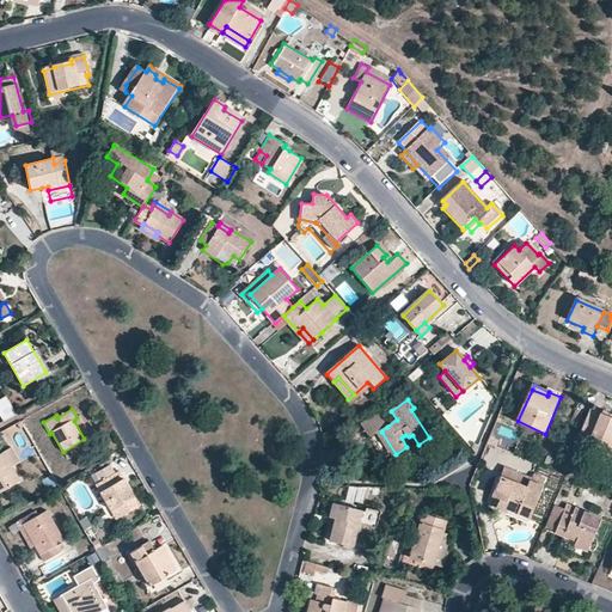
[(609,422),(603,420),(589,414),(576,444),(595,451),(597,447),(611,453),(611,420),(610,420),(609,422)]
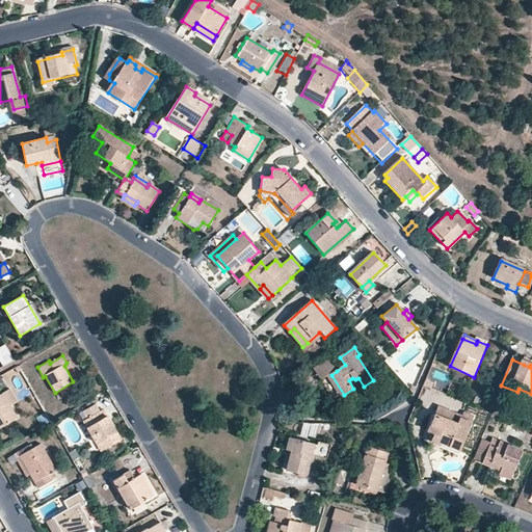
[(328,377),(331,375),(337,371),(329,361),(313,370),(321,382),(328,377)]
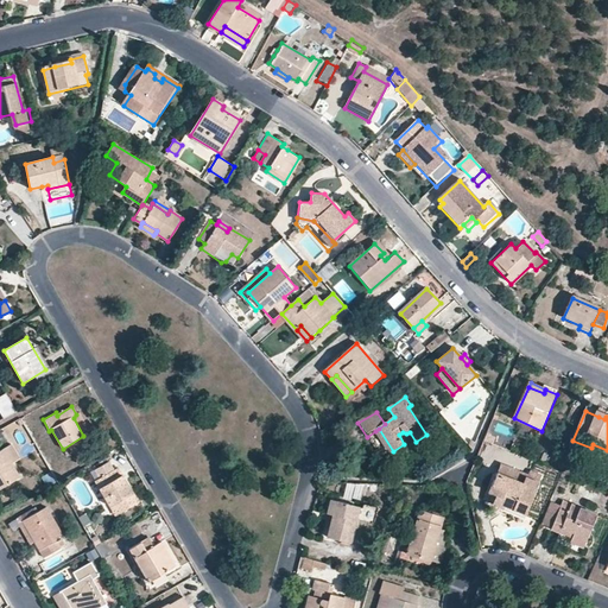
[(393,451),(379,429),(375,431),(390,454),(393,451)]
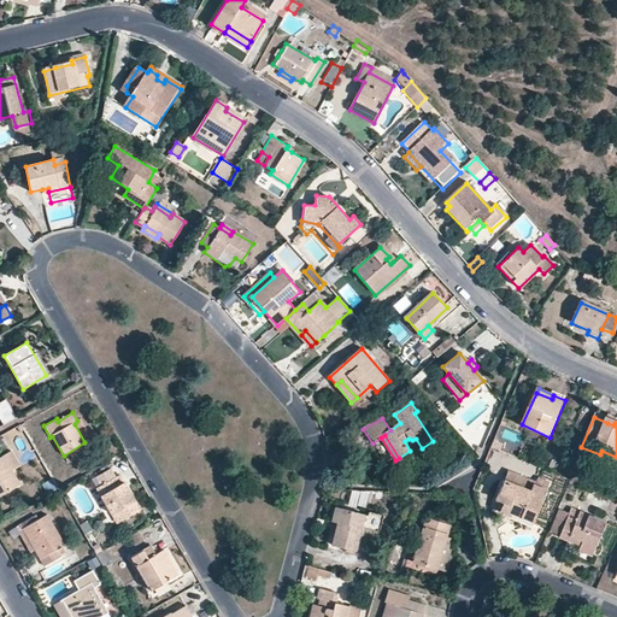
[(479,457),(486,440),(480,438),(474,452),(479,457)]
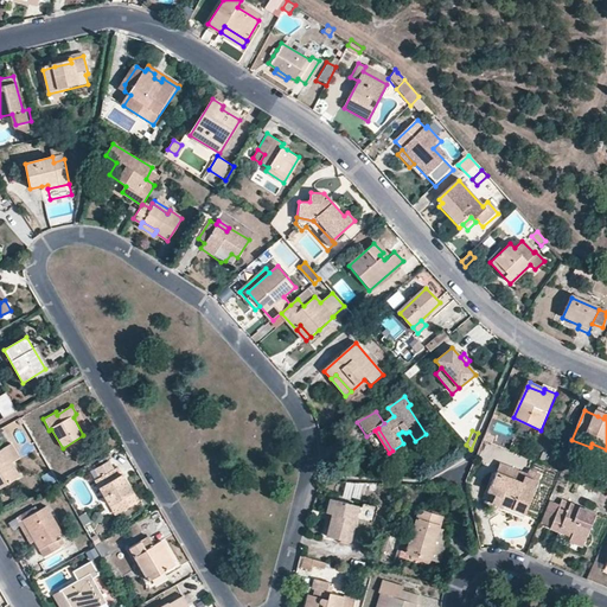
[(0,490),(20,478),(4,449),(0,451),(0,490)]
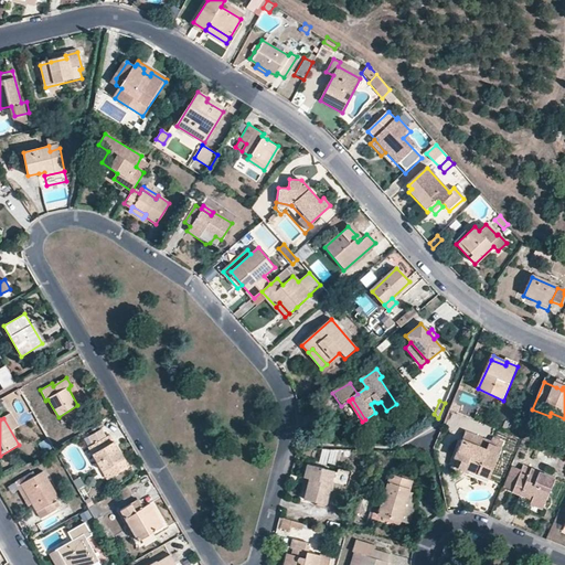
[(86,438),(92,447),(105,438),(99,429),(86,438)]
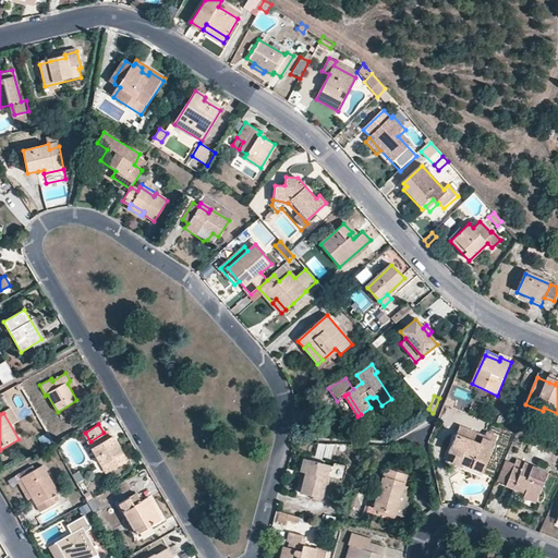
[(480,444),(482,439),(483,437),(459,428),(457,436),(480,444)]
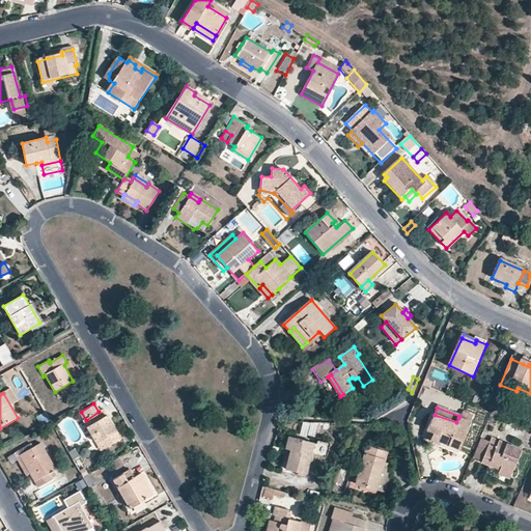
[(106,421),(109,420),(103,410),(100,412),(106,421)]
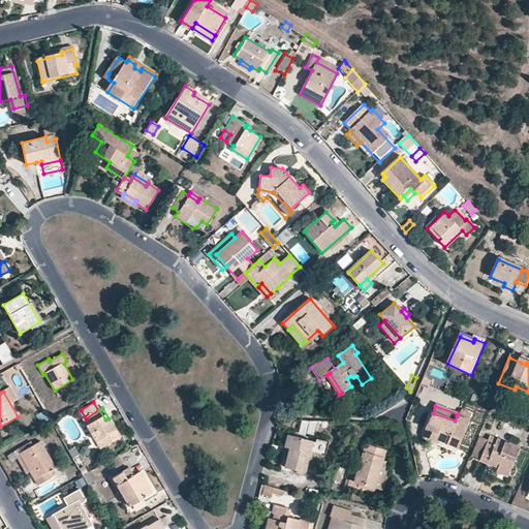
[(122,439),(109,418),(105,419),(99,410),(98,410),(86,418),(84,419),(97,442),(101,440),(105,447),(114,442),(115,444),(122,439)]
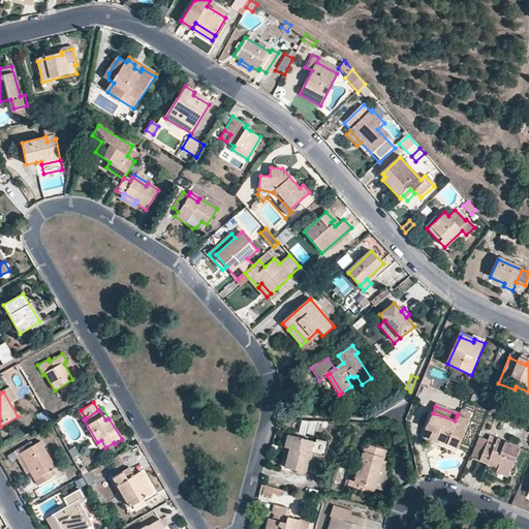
[(40,424),(48,419),(44,412),(36,416),(40,424)]
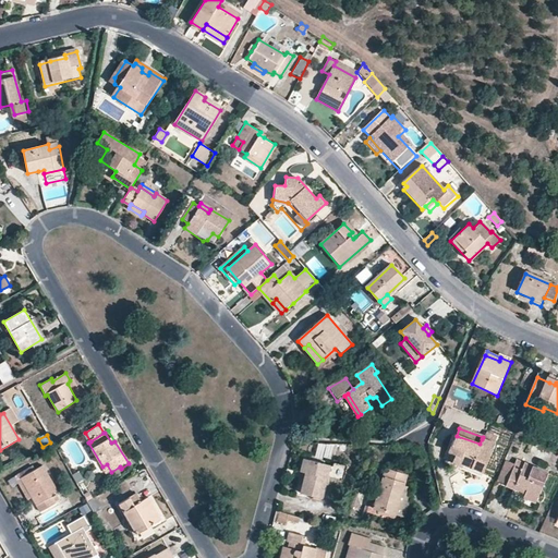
[(463,462),(484,471),(495,445),(482,439),(480,444),(457,436),(449,452),(457,456),(464,459),(463,462)]
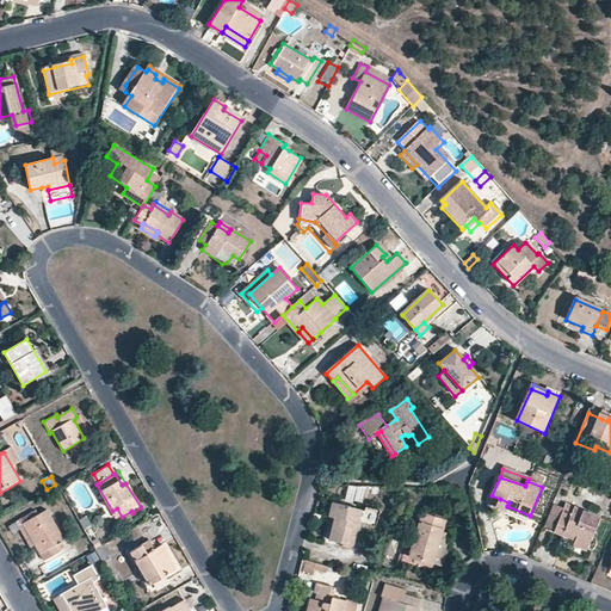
[(347,487),(346,504),(368,505),(368,488),(347,487)]
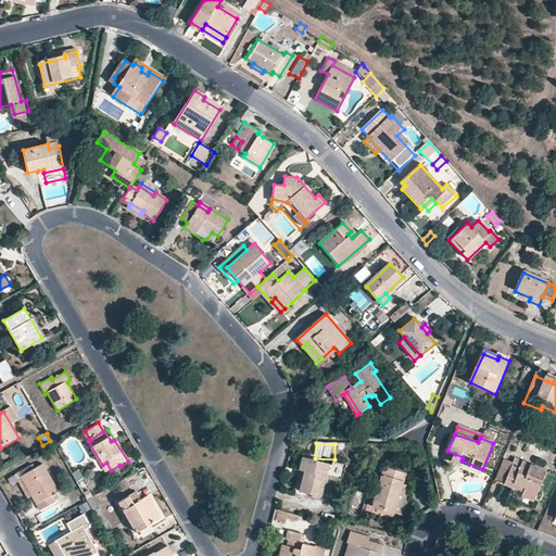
[(480,474),(482,469),(462,460),(463,457),(455,454),(451,462),(480,474)]
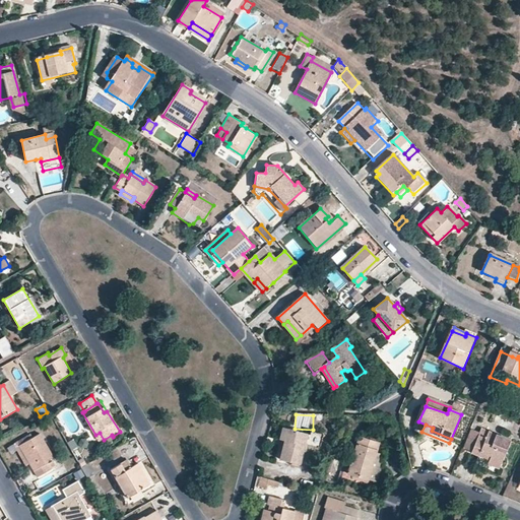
[(285,441),(284,448),(281,458),(300,464),(309,433),(284,427),(280,440),(285,441)]
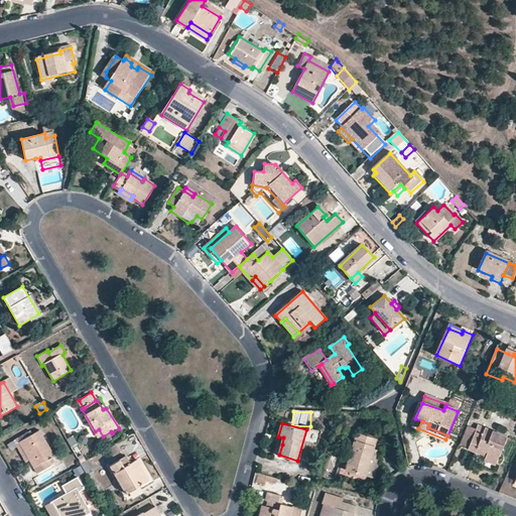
[(488,454),(487,458),(486,461),(497,465),(507,438),(487,429),(485,433),(478,430),(469,448),(476,453),(478,448),(488,454)]
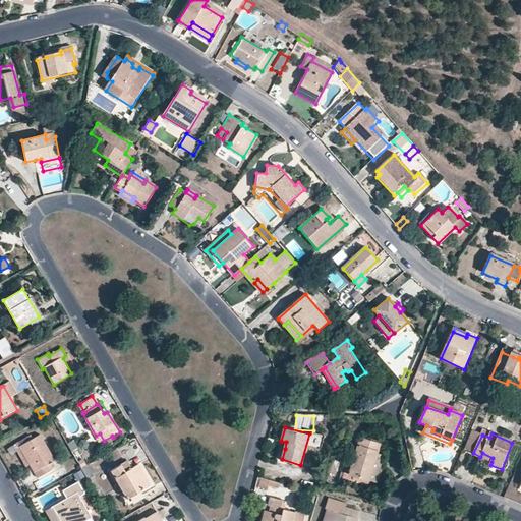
[(19,447),(31,466),(38,479),(53,470),(56,467),(53,462),(50,464),(48,462),(53,459),(39,436),(19,447)]
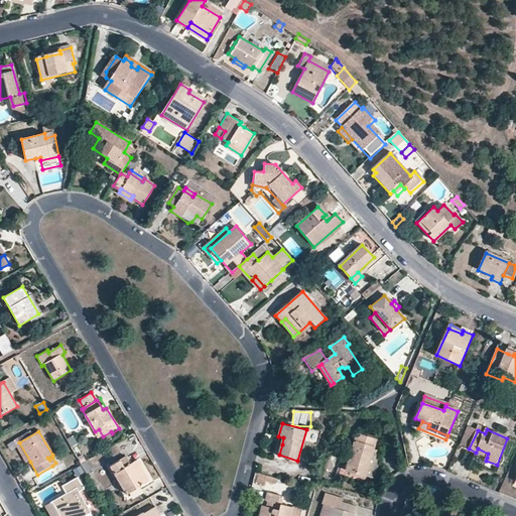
[(366,476),(373,448),(376,438),(357,433),(346,470),(366,476)]
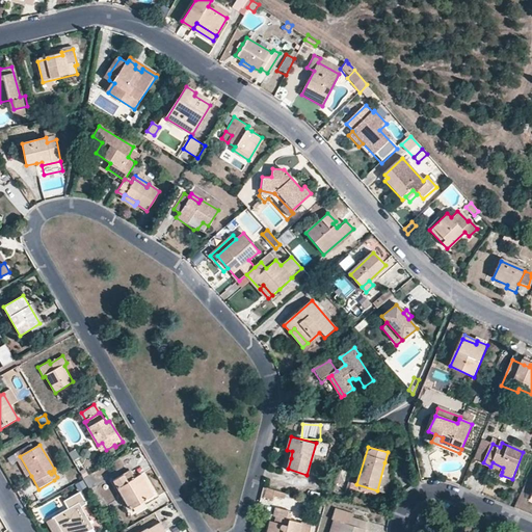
[(69,453),(74,461),(80,457),(75,450),(69,453)]
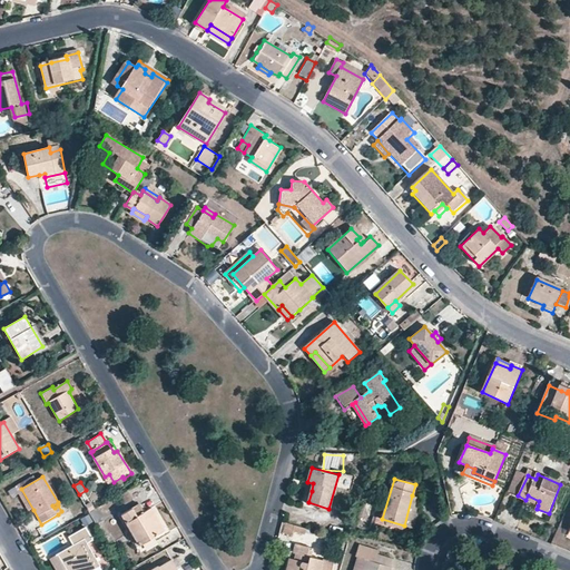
[(29,512),(33,510),(21,489),(17,492),(29,512)]
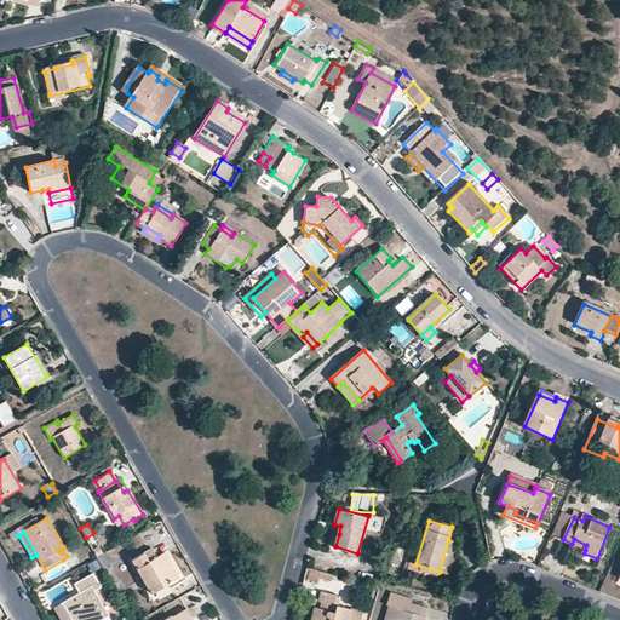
[(454,541),(448,539),(440,572),(446,574),(454,541)]
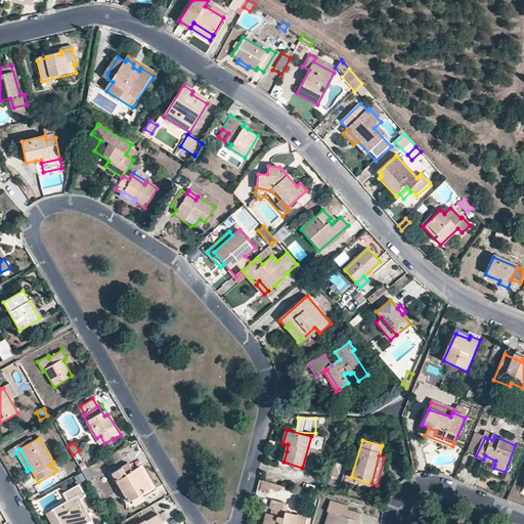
[(483,460),(494,465),(495,461),(485,455),(483,460)]
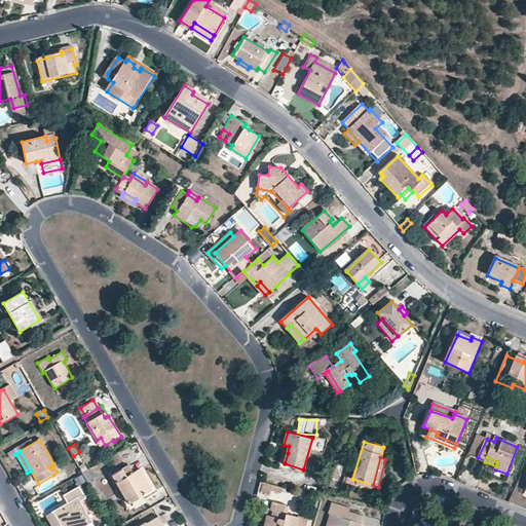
[(136,472),(132,465),(113,477),(129,505),(152,492),(140,470),(136,472)]
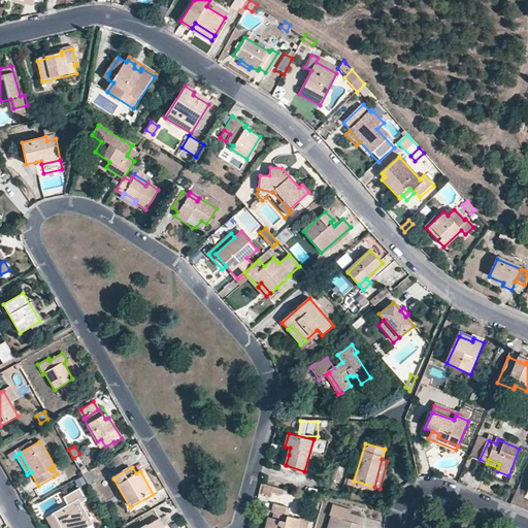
[(90,472),(84,475),(88,483),(90,488),(97,483),(90,472)]
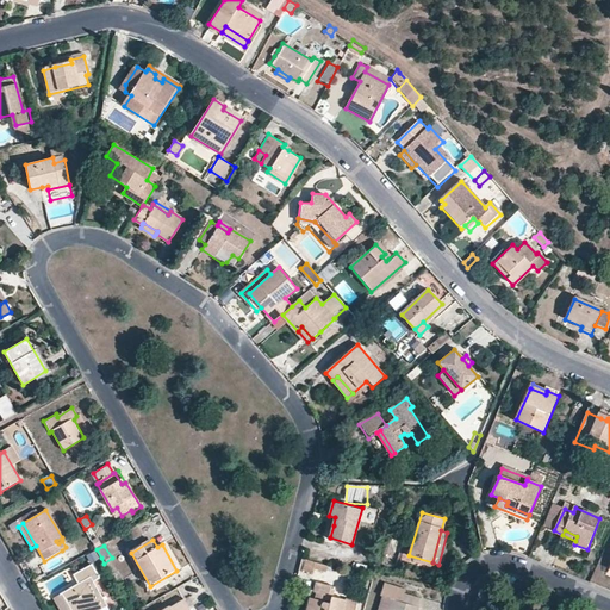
[(101,558),(97,549),(86,556),(92,564),(101,558)]
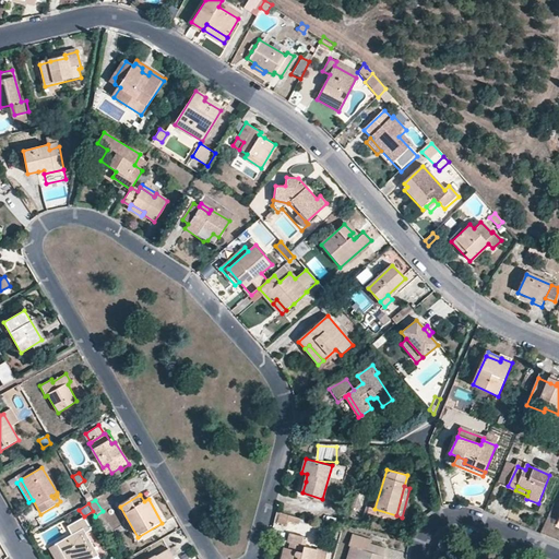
[(299,533),(302,520),(277,513),(274,527),(299,533)]
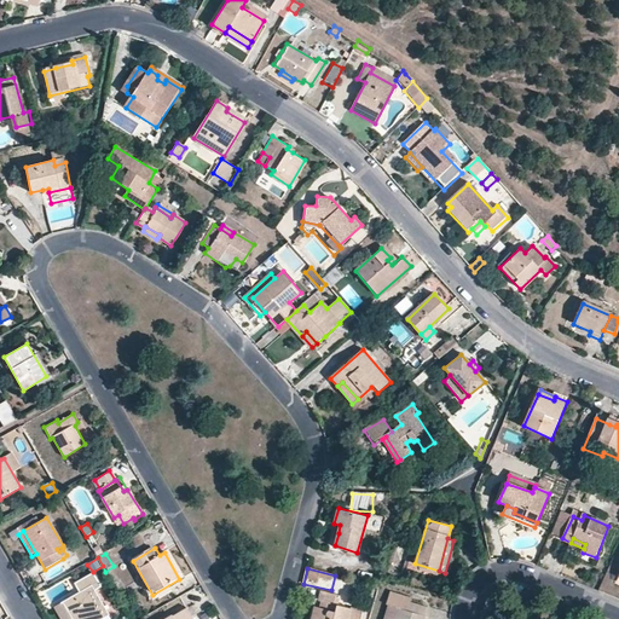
[(102,588),(93,574),(76,584),(81,594),(64,605),(73,618),(104,618),(109,617),(94,593),(102,588)]
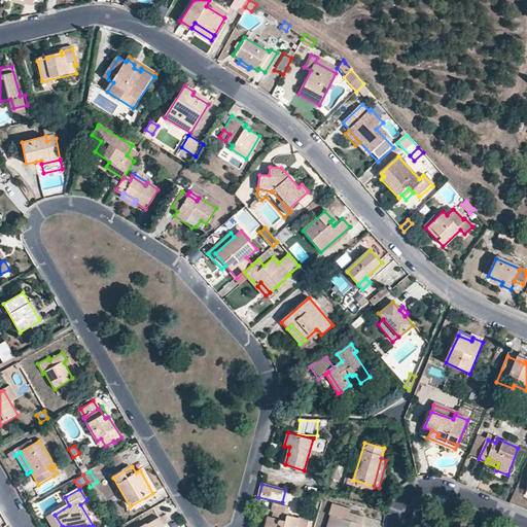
[(360,526),(363,517),(349,512),(350,508),(332,502),(328,515),(330,516),(326,526),(360,526)]
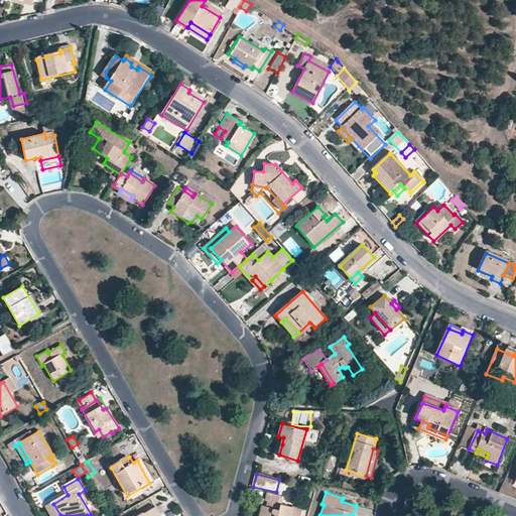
[(262,515),(301,515),(303,512),(282,505),(283,497),(269,494),(262,515)]
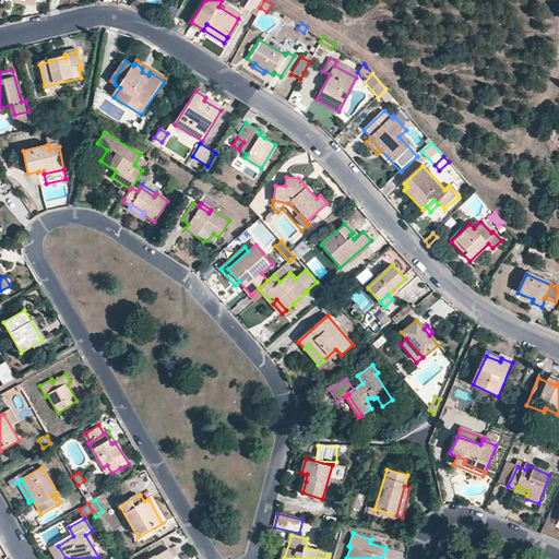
[(449,552),(453,543),(442,539),(438,548),(449,552)]
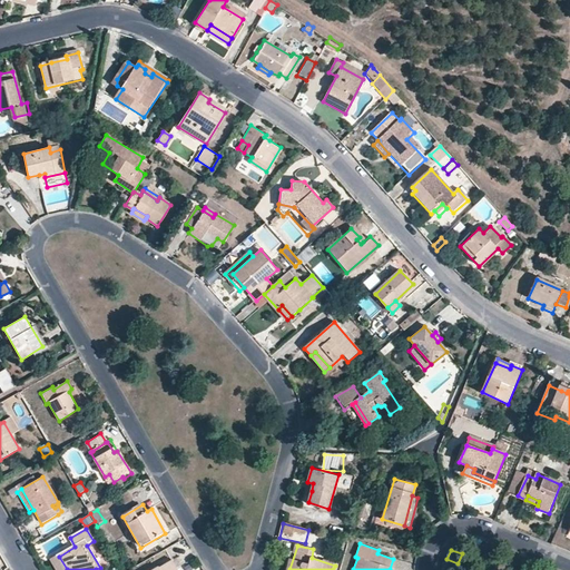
[(67,569),(59,557),(51,561),(57,569),(67,569)]
